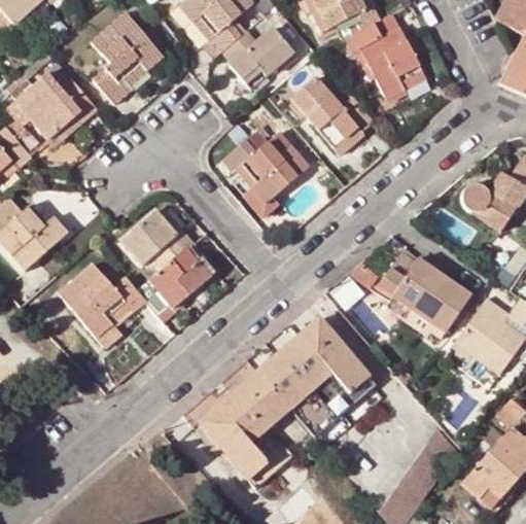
[(0,0),(0,7),(13,23),(39,0),(0,0)]
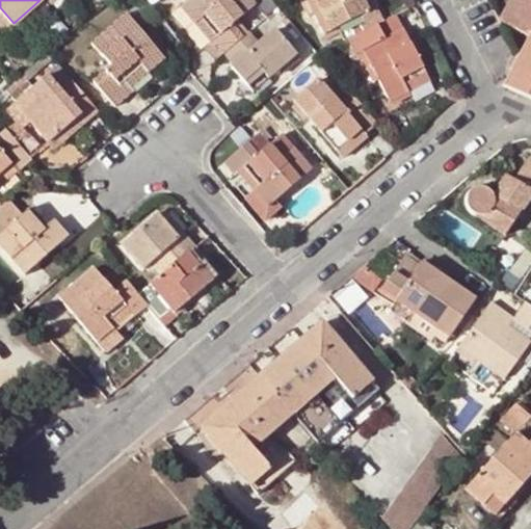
[(216,35),(210,41),(207,44),(218,56),(224,50),(243,34),(233,22),(238,17),(256,2),(254,0),(186,0),(180,5),(194,22),(200,17),(216,35)]
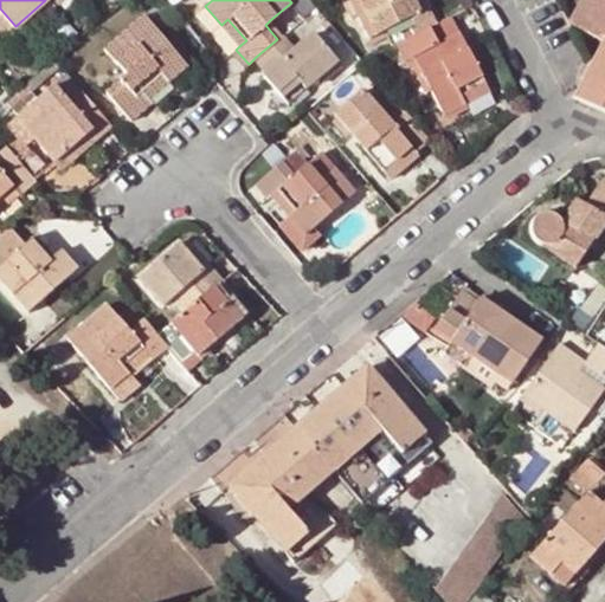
[(296,0),(308,14),(319,5),(314,0),(296,0)]
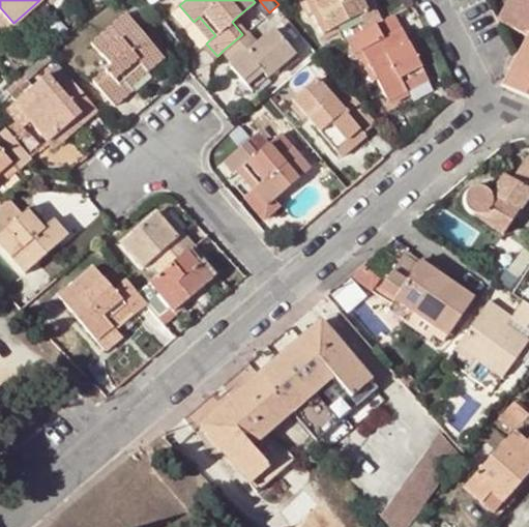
[(376,22),(382,19),(372,0),(306,0),(324,32),(345,22),(352,34),(376,22)]
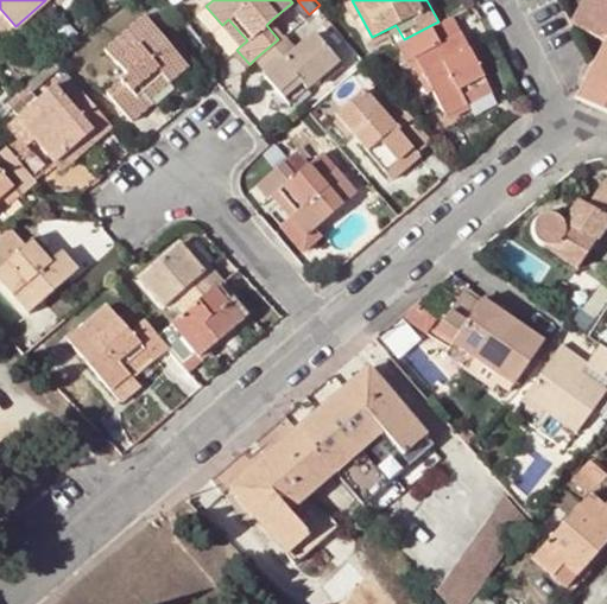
[(581,0),(573,17),(606,33),(606,0),(581,0)]
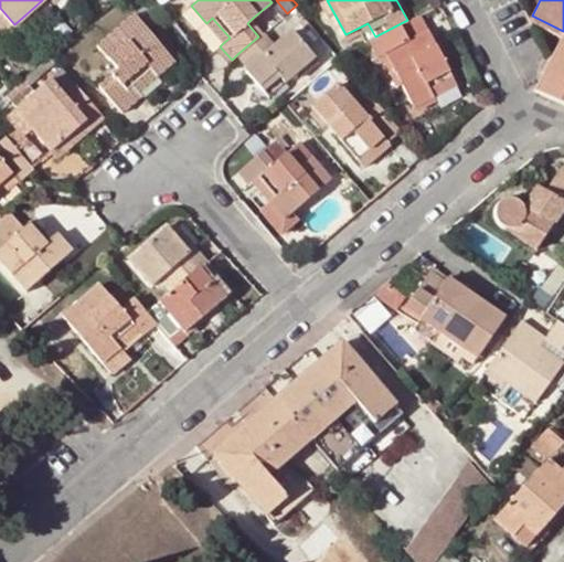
[(174,61),(134,12),(97,44),(117,66),(98,83),(124,110),(144,94),(140,91),(134,84),(151,69),(158,75),(174,61)]
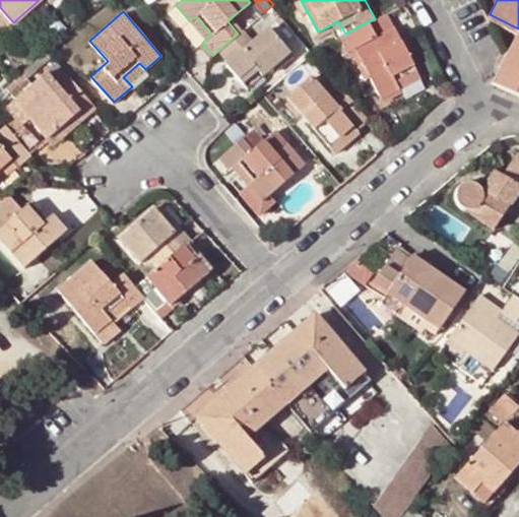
[(369,21),(377,36),(395,26),(388,11),(375,18),(369,21)]
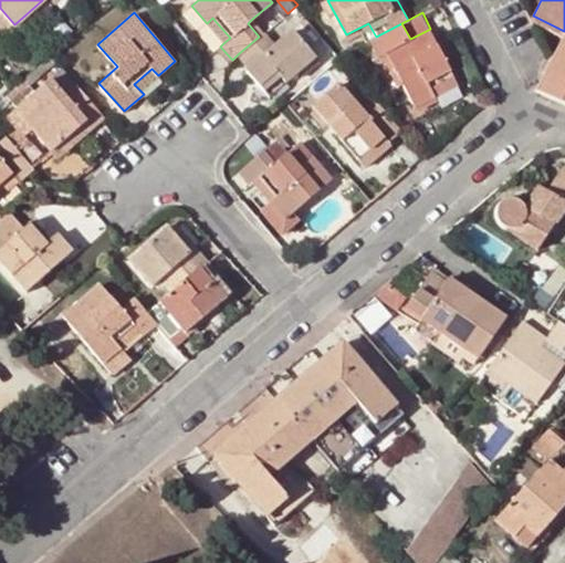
[(230,38),(212,18),(207,23),(223,43),(230,38)]
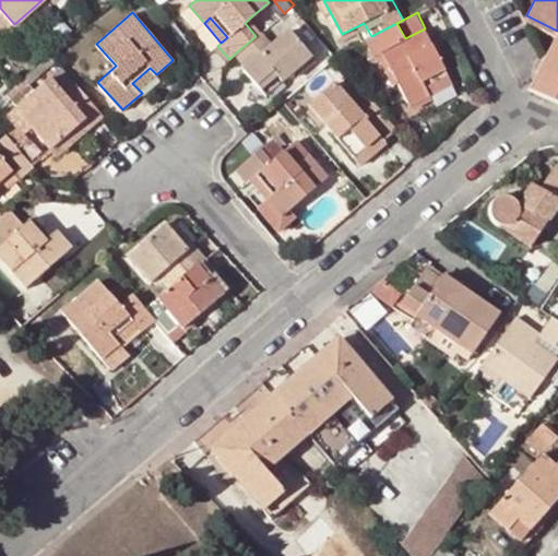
[(262,32),(250,18),(245,23),(256,36),(262,32)]
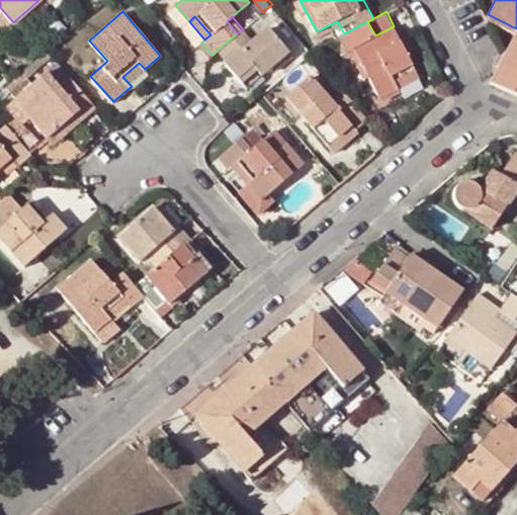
[(354,47),(380,97),(398,88),(394,80),(415,69),(394,26),(375,35),(367,21),(344,33),(340,34),(348,50),(354,47)]
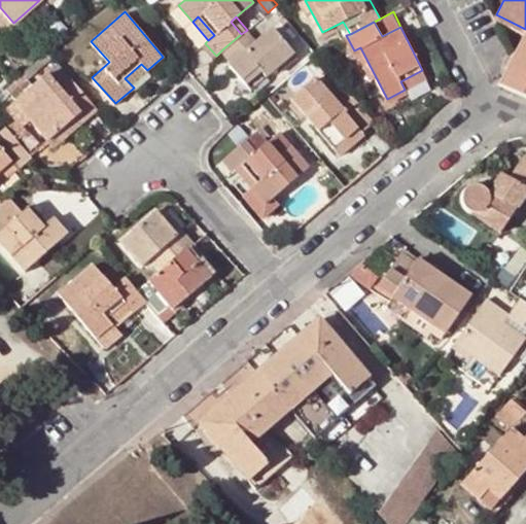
[(232,60),(229,63),(246,83),(263,71),(269,78),(297,54),(273,25),(257,39),(248,29),(247,30),(241,34),(222,49),(232,60)]
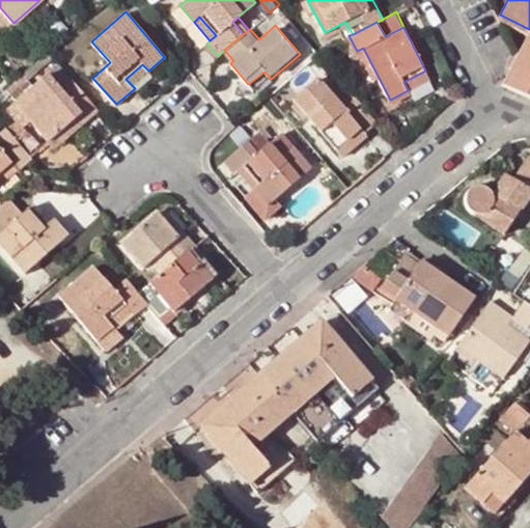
[(529,32),(503,83),(529,95),(529,32)]
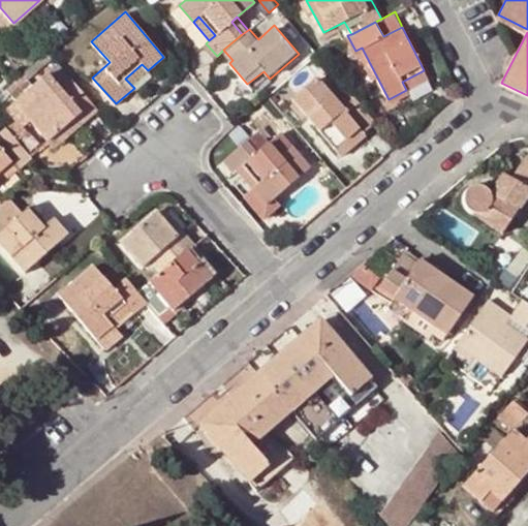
[(49,50),(24,72),(28,76),(53,55),(49,50)]
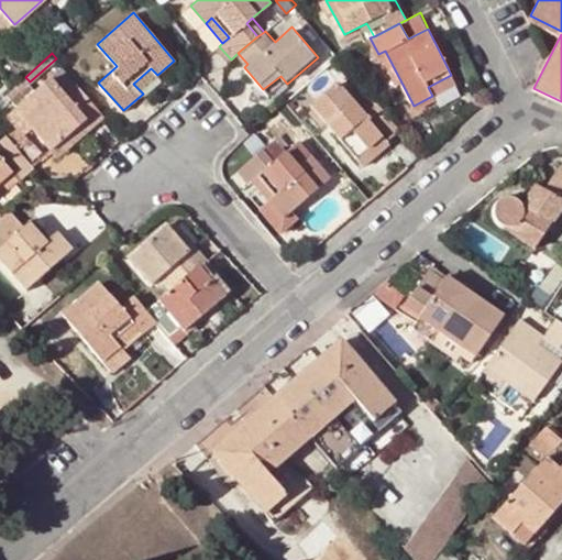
[(64,67),(52,77),(68,96),(79,86),(64,67)]
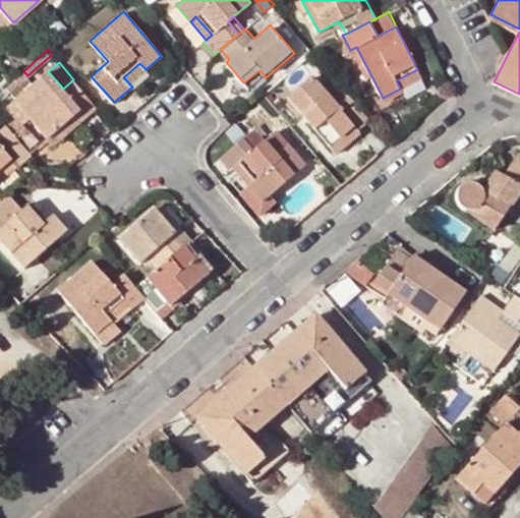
[(139,63),(123,77),(129,83),(146,69),(139,63)]
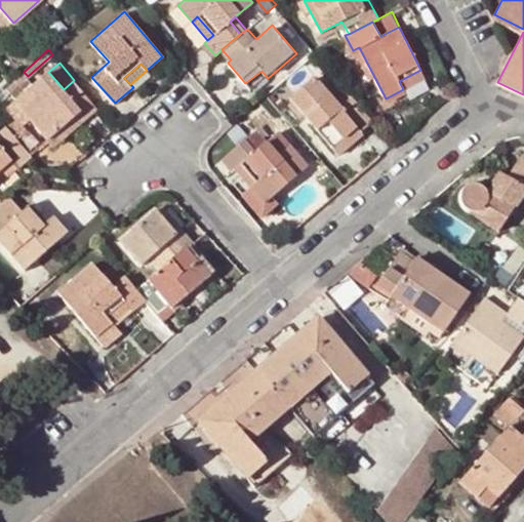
[(425,78),(420,70),(399,81),(403,89),(425,78)]
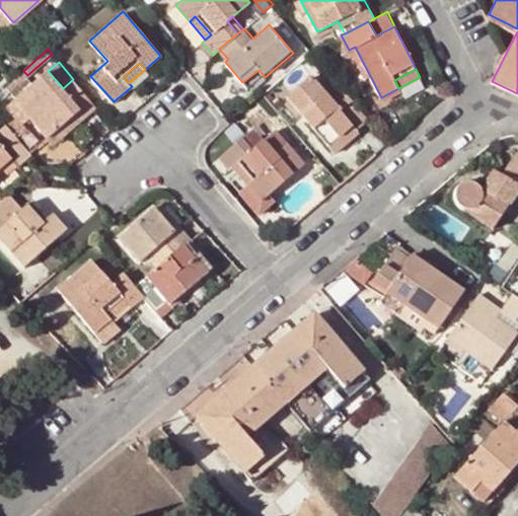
[(265,77),(259,70),(242,82),(249,90),(265,77)]
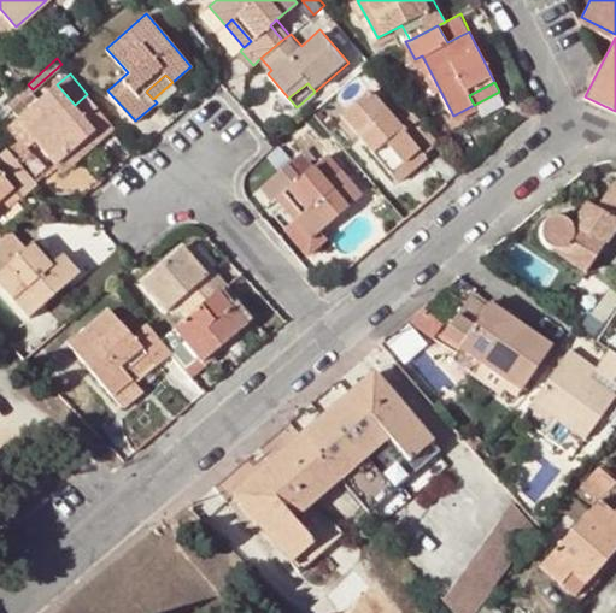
[(40,99),(33,89),(28,84),(16,94),(11,99),(7,102),(12,107),(19,116),(7,125),(18,137),(25,147),(36,137),(57,163),(66,154),(95,129),(103,136),(115,127),(87,94),(75,105),(57,84),(40,99)]
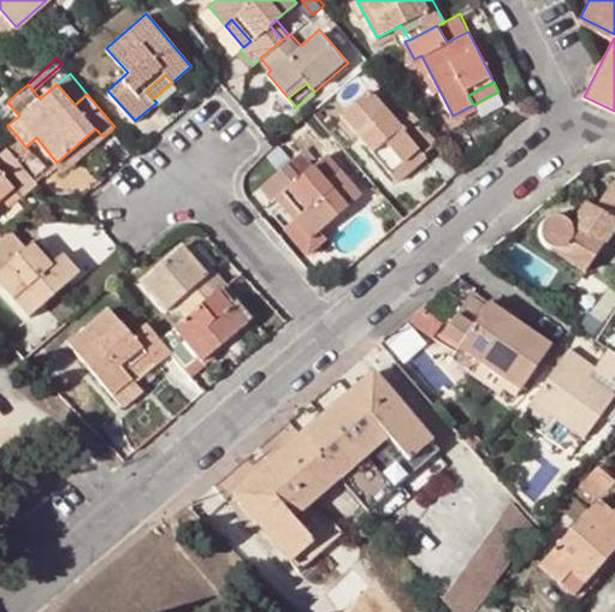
[(417,146),(423,153),(438,138),(397,93),(383,105),(370,89),(342,114),(372,150),(383,141),(400,159),(417,146)]
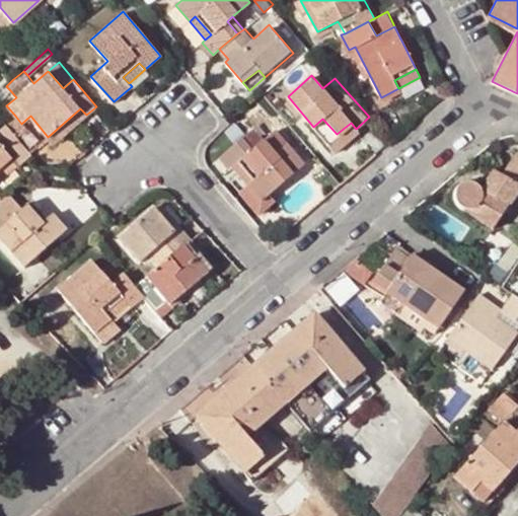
[(0,98),(10,90),(6,86),(0,91),(0,98)]
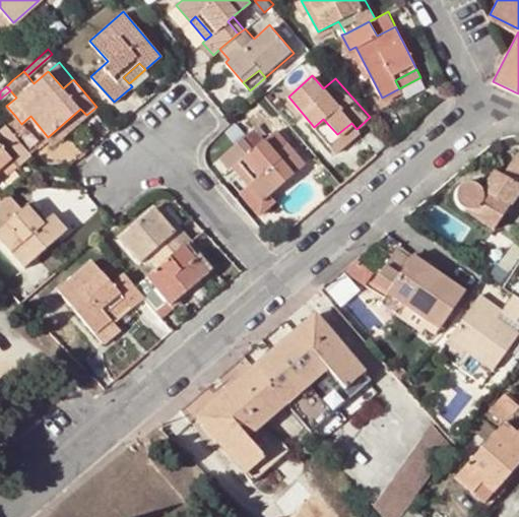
[(61,137),(86,115),(80,109),(56,130),(61,137)]
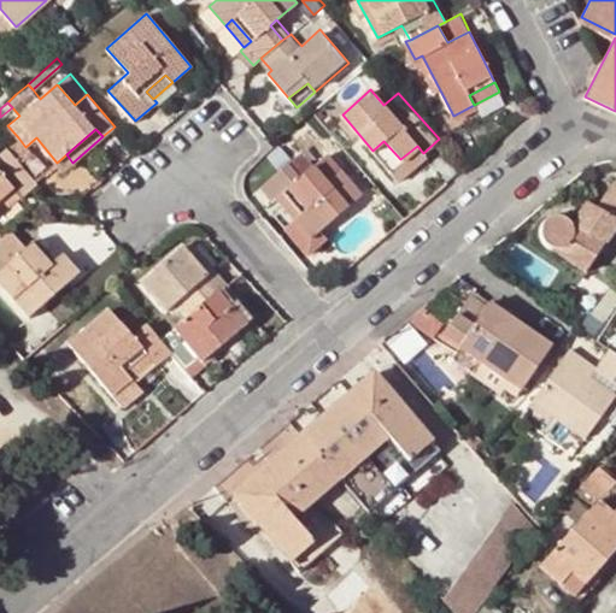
[(6,148),(15,157),(25,147),(18,137),(6,148)]
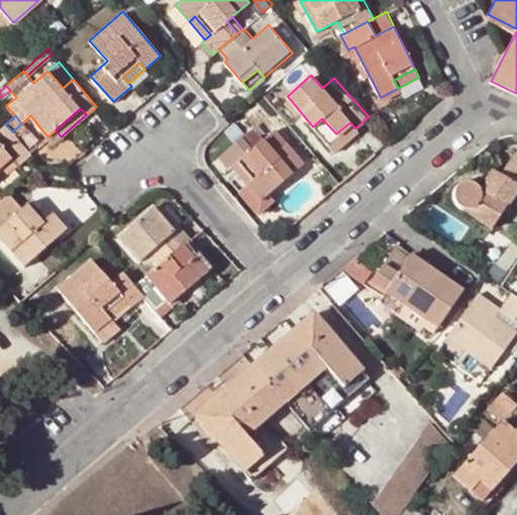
[(359,132),(355,129),(350,122),(336,134),(322,118),(313,126),(334,152),(359,132)]
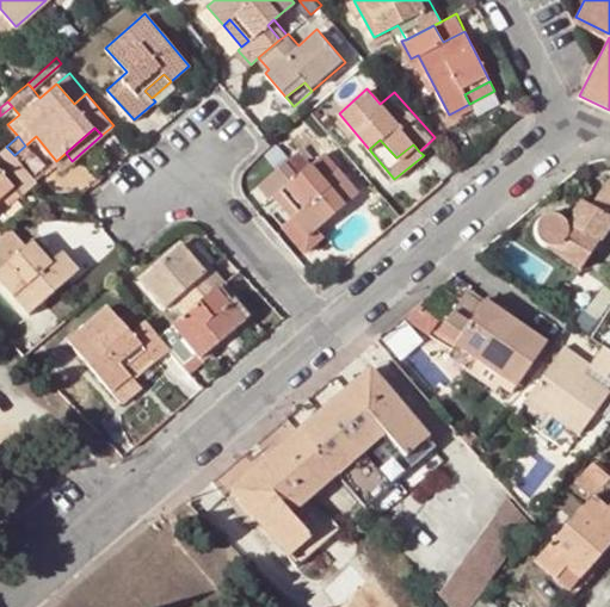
[(0,196),(14,185),(20,191),(22,193),(37,180),(14,155),(6,147),(6,146),(0,150),(0,196)]
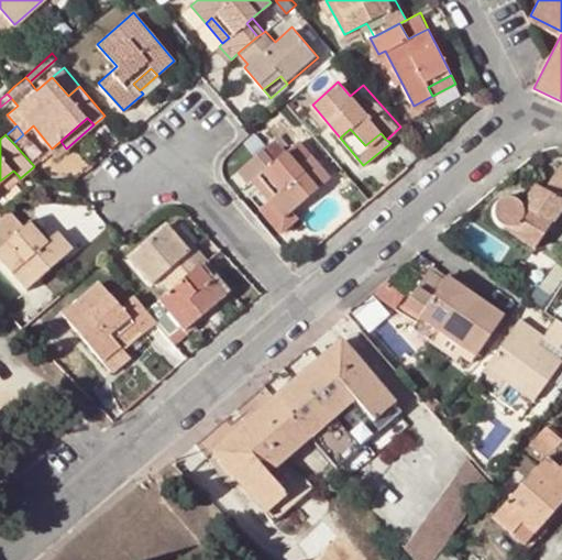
[(250,184),(252,182),(259,176),(275,194),(315,158),(298,141),(287,150),(276,136),(238,171),(250,184)]
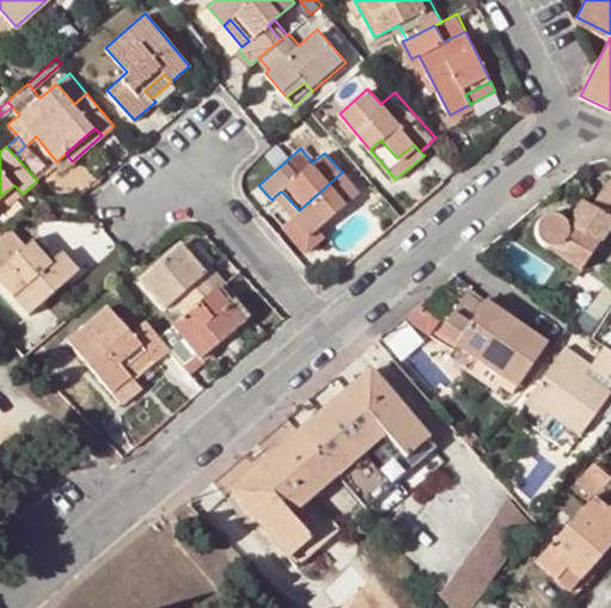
[(46,164),(34,149),(23,158),(35,172),(46,164)]
